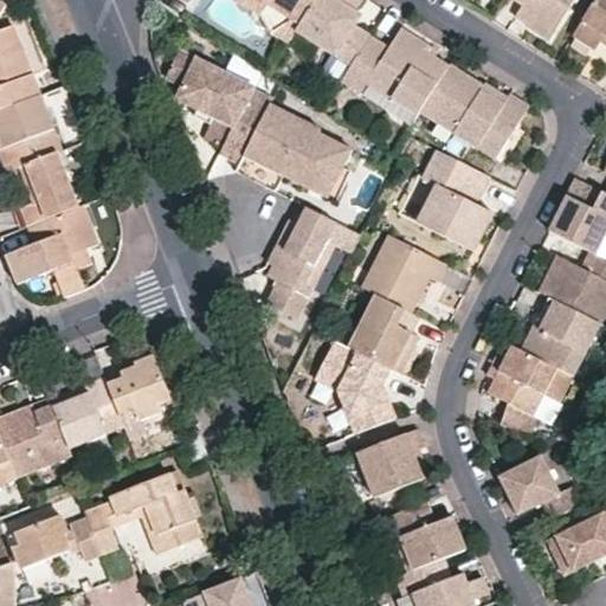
[(262,0),(244,0),(265,13),(266,11),(270,5),(262,0)]
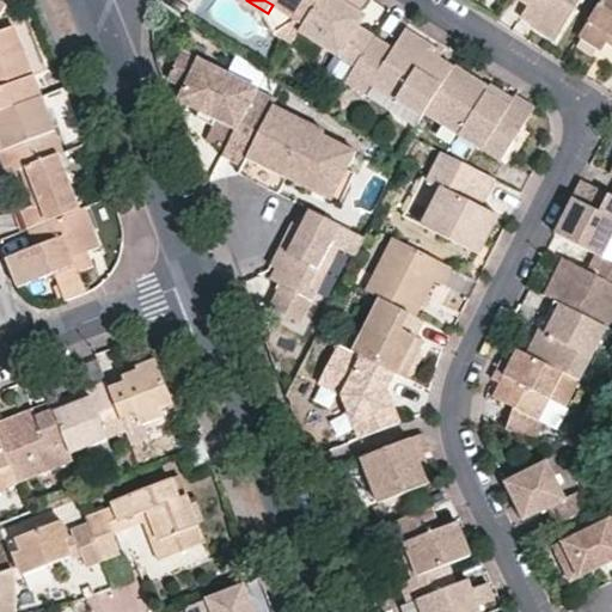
[(264,0),(273,5),(275,0),(283,0),(308,16),(318,0),(264,0)]
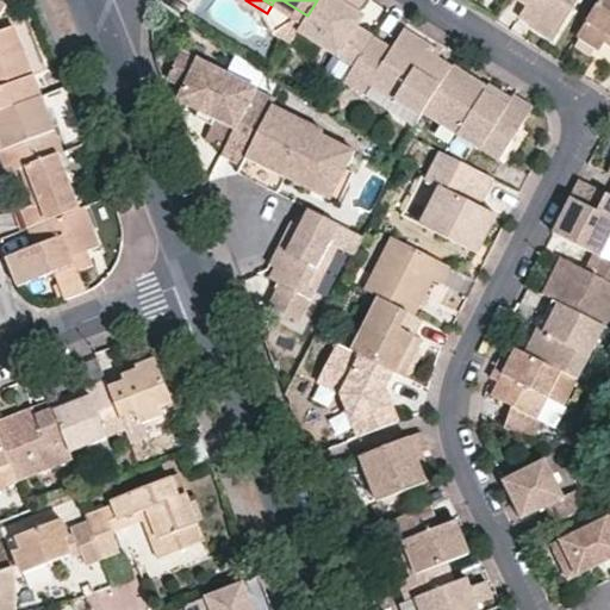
[(282,0),(274,0),(272,5),(297,18),(304,23),(307,16),(282,0)]
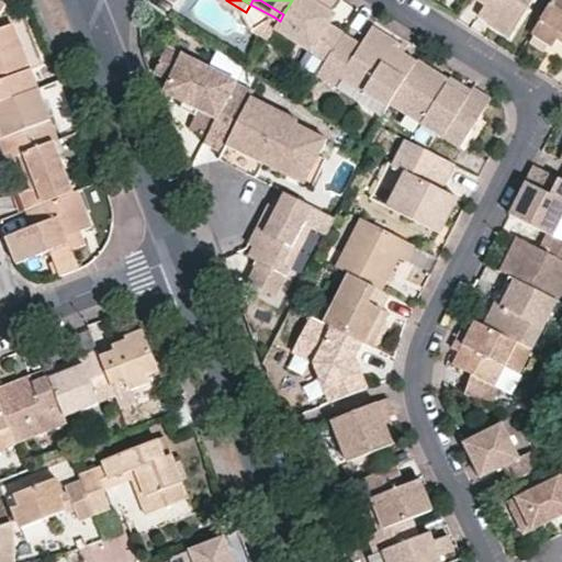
[(292,0),(283,14),(280,21),(276,27),(327,60),(345,32),(333,23),(325,20),(332,9),(337,0),(292,0)]
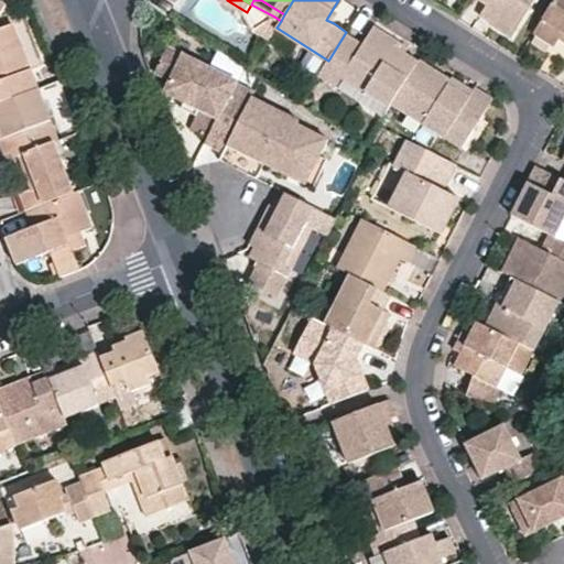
[(479,0),(487,4),(484,9),(497,18),(494,23),(491,25),(511,38),(534,0),(479,0)]
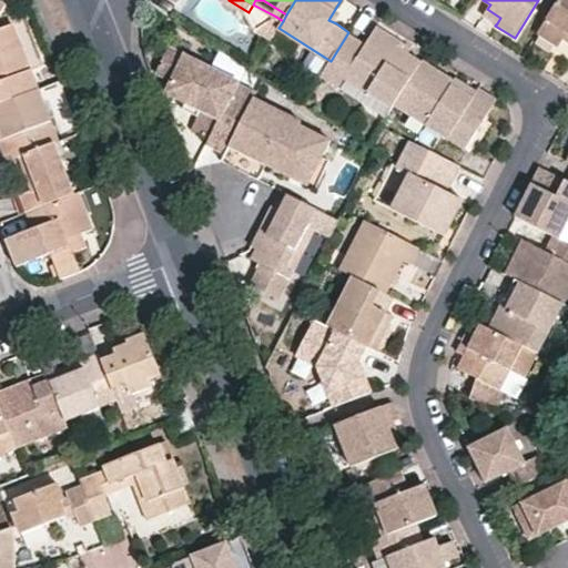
[(567,0),(558,0),(538,32),(559,46),(565,37),(567,31),(567,0)]
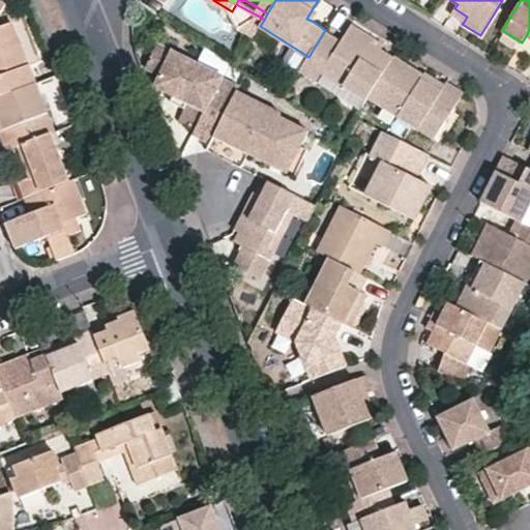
[(306,19),(314,22),(319,12),(313,8),(306,19)]
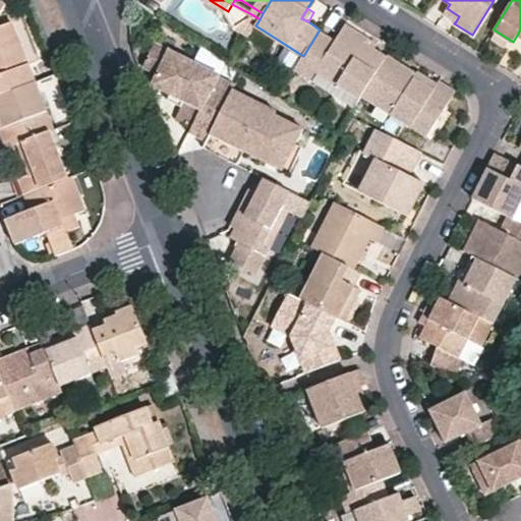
[(459,16),(447,8),(444,13),(456,21),(459,16)]
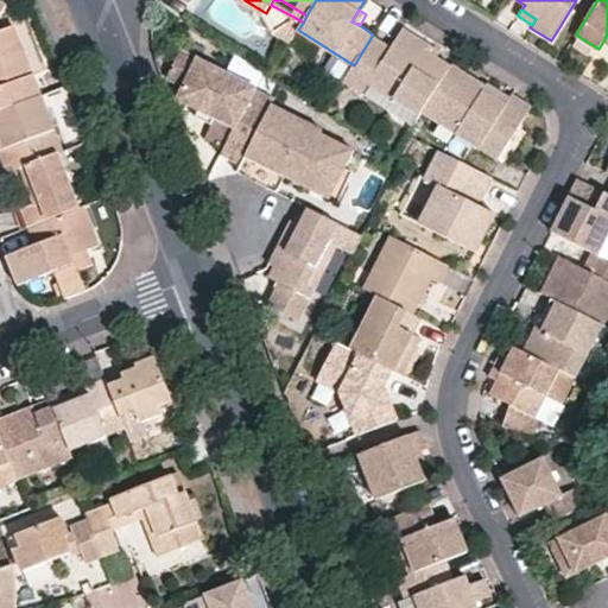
[(303,23),(296,18),(278,30),(267,11),(266,13),(276,32),(291,42),(298,30),(303,23)]
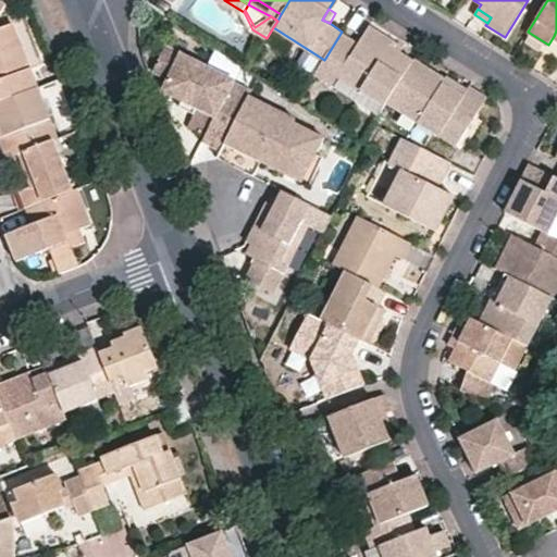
[(0,99),(38,85),(14,24),(0,28),(0,99)]
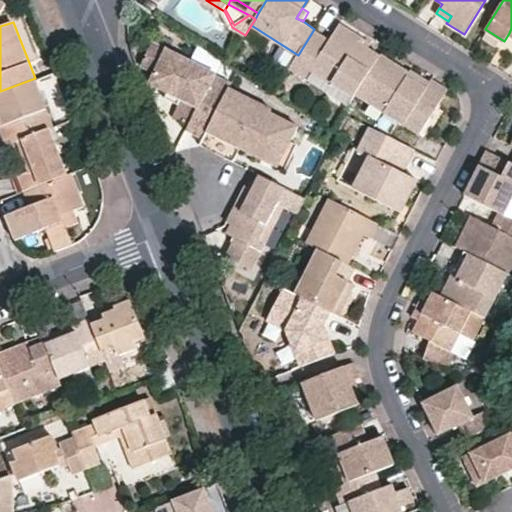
[(298,55),(290,68),(310,81),(315,72),(354,96),(355,93),(379,55),(368,48),(359,43),(362,39),(338,24),(329,38),(314,29),(298,55)]
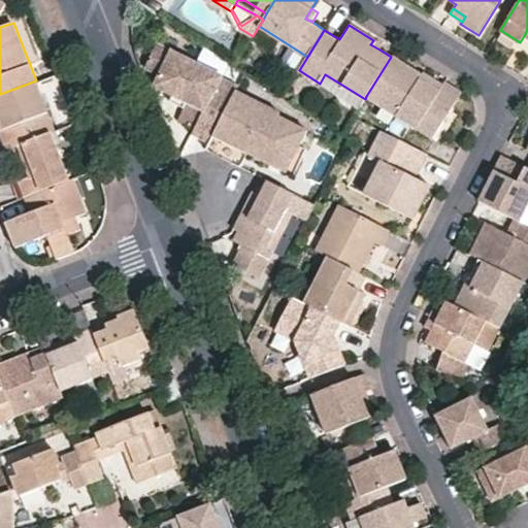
[(370,44),(380,50),(382,45),(373,40),(370,44)]
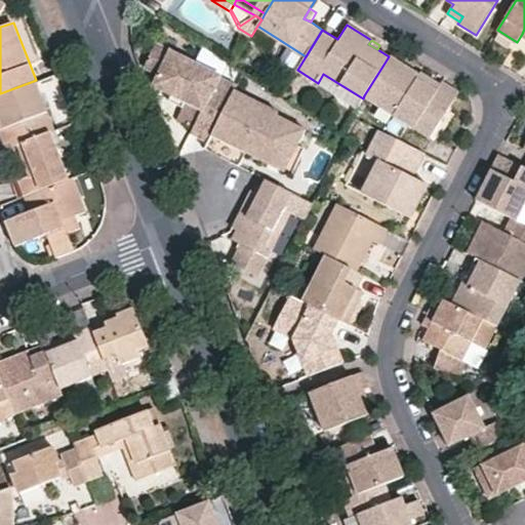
[(223,74),(157,41),(146,66),(160,73),(155,84),(173,92),(188,99),(204,109),(193,131),(210,139),(213,133),(236,87),(238,84),(221,76),(223,74)]
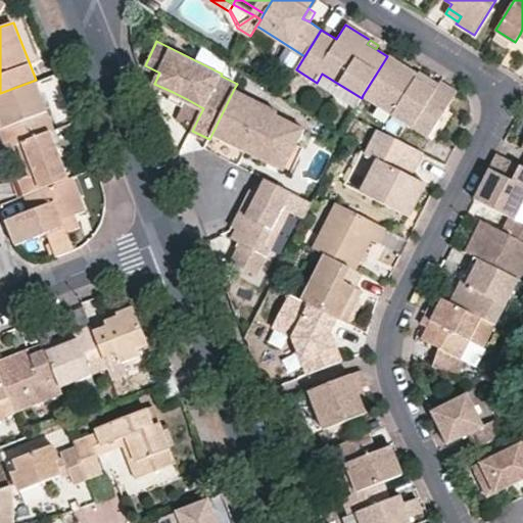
[(418,75),(388,55),(387,56),(363,95),(380,106),(375,114),(387,122),(392,113),(429,137),(458,92),(438,81),(434,89),(416,77),(418,75)]
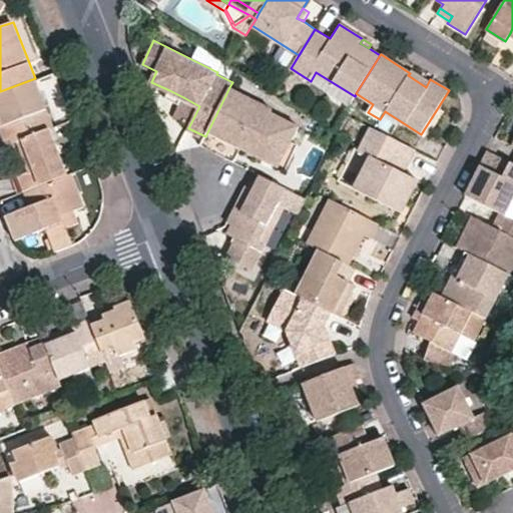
[(311,81),(349,105),(355,96),(316,72),(311,81)]
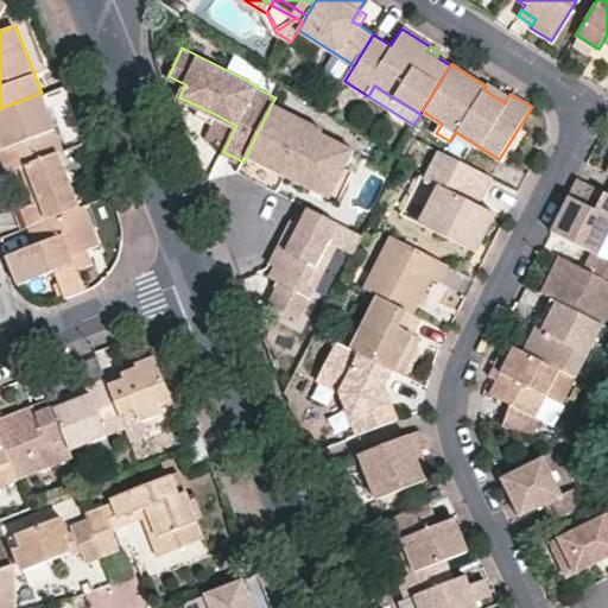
[(0,147),(0,150),(7,170),(19,165),(26,162),(58,151),(63,149),(42,93),(0,108),(0,139),(4,147),(0,147)]
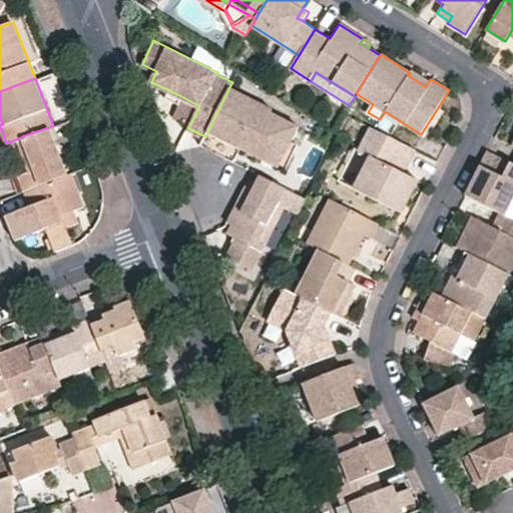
[(230,85),(208,130),(224,138),(240,146),(277,165),(298,125),(271,111),(273,107),(230,85)]
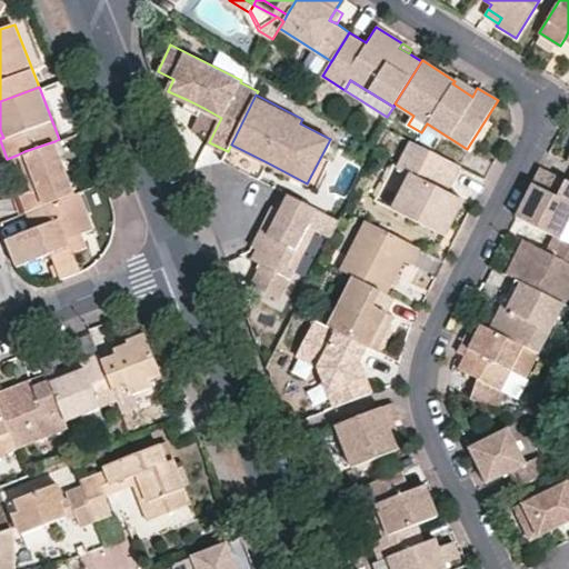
[(203,108),(188,100),(185,107),(200,115),(203,108)]
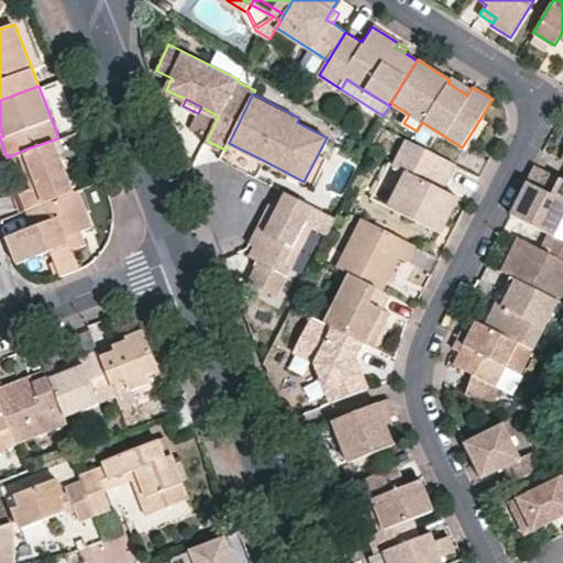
[(19,191),(25,208),(26,208),(73,189),(54,140),(24,150),(37,185),(31,188),(19,191)]
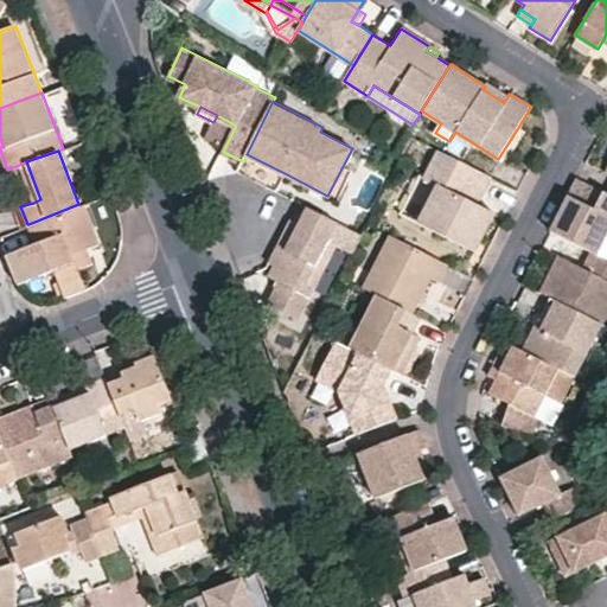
[(477,204),(490,177),(440,151),(426,180),(432,184),(422,203),(428,206),(420,224),(462,247),(468,237),(479,242),(493,213),(477,204)]
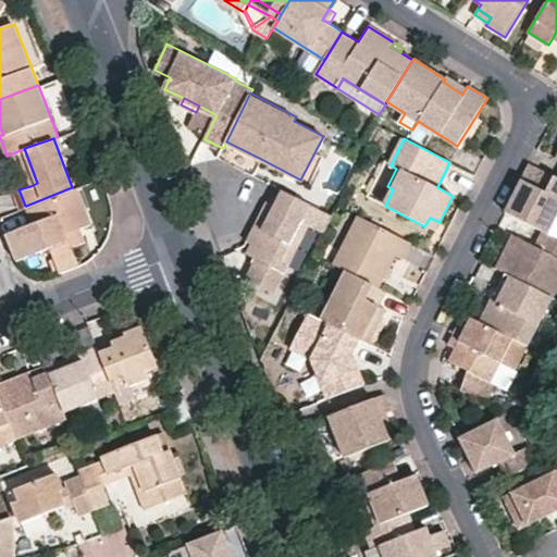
[(223,148),(219,156),(236,164),(244,150),(226,141),(223,148)]
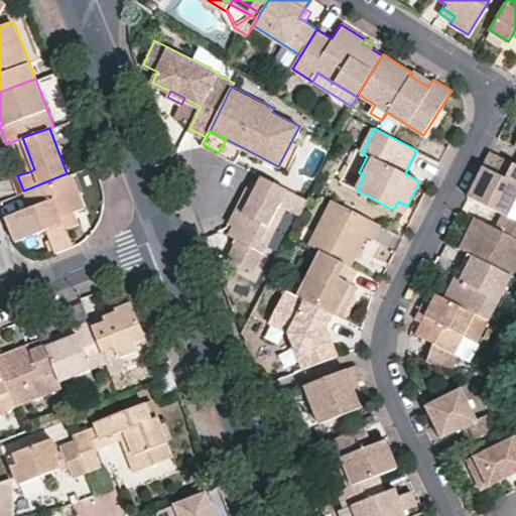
[(22,137),(16,140),(28,172),(34,169),(22,137)]
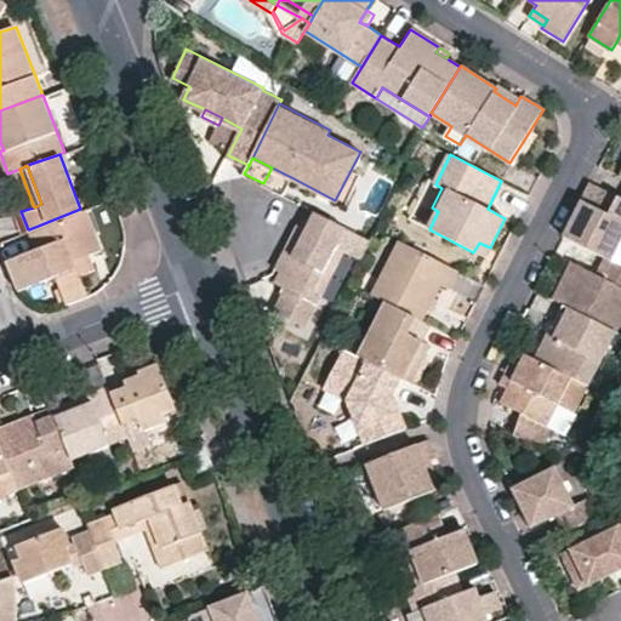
[(272,167),(263,183),(283,193),(291,177),(272,167)]
